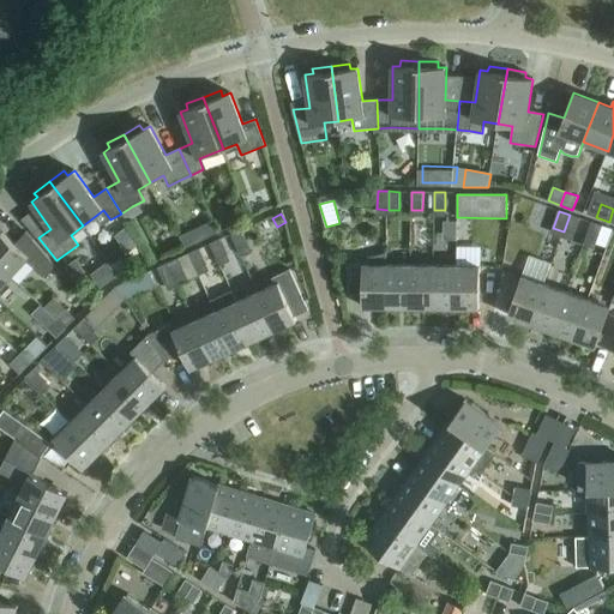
[(570,215),(564,232),(573,235),(581,218),(570,215)]
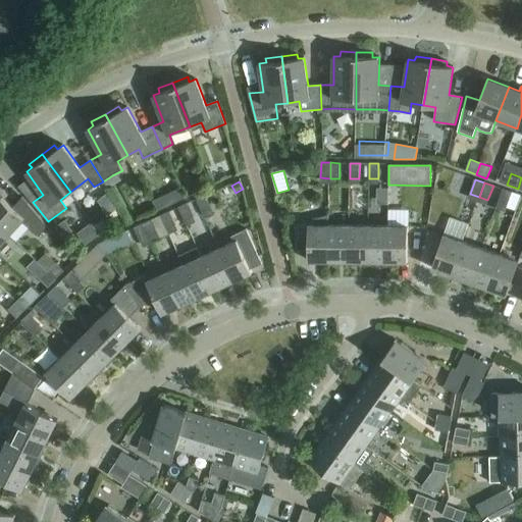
[(498,204),(507,207),(512,192),(503,189),(498,204)]
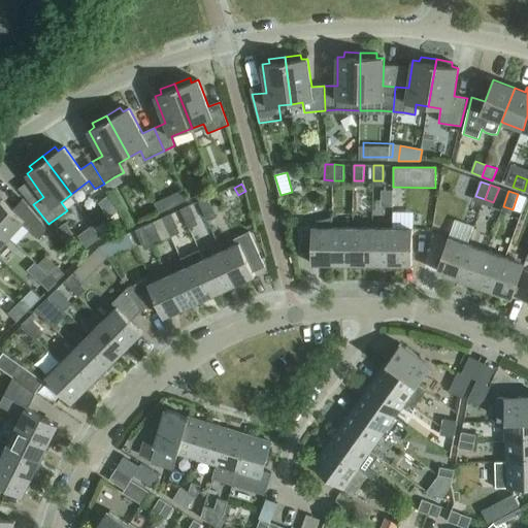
[(198,201),(205,216),(215,211),(207,197),(198,201)]
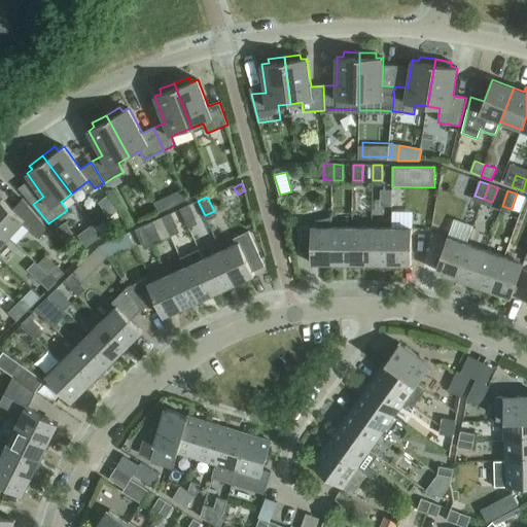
[(0,198),(0,229),(9,238),(23,223),(39,239),(48,229),(28,205),(19,215),(0,198)]
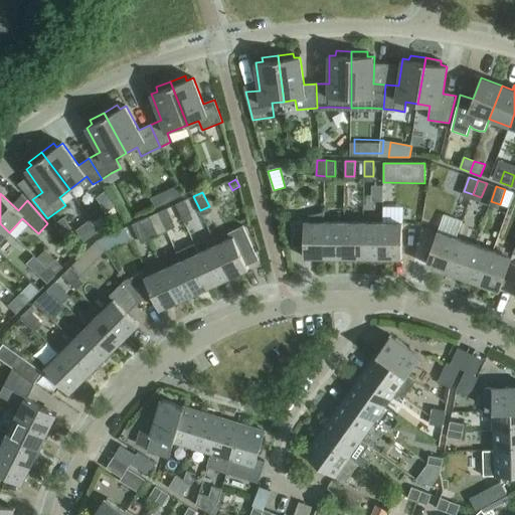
[(166,204),(161,193),(152,198),(156,208),(166,204)]
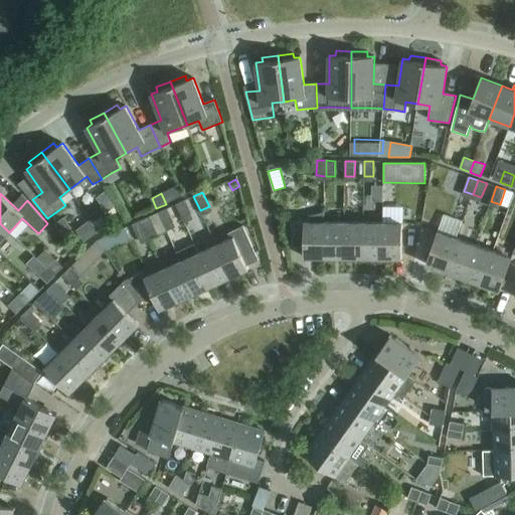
[(176,204),(182,218),(191,214),(185,200),(176,204)]
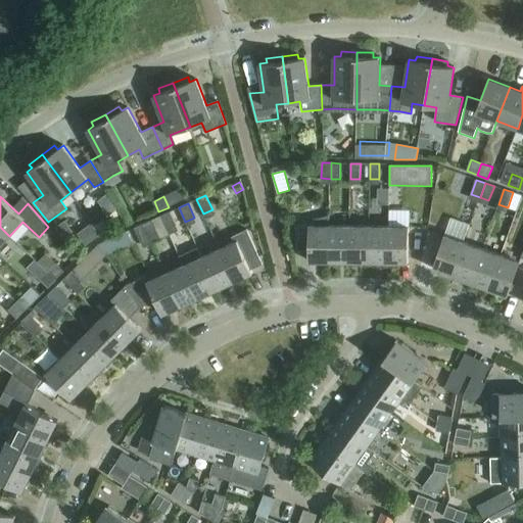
[(177,226),(170,211),(160,216),(168,230),(177,226)]
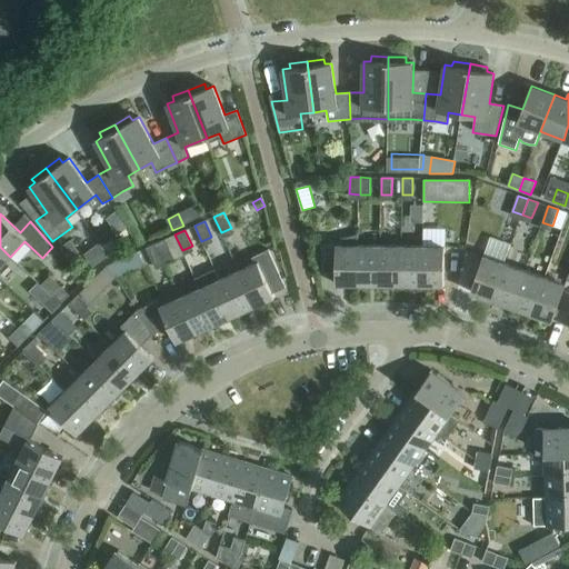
[(340,246),(323,246),(323,272),(337,272),(336,285),(358,285),(359,246),(359,235),(340,239),(340,246)]
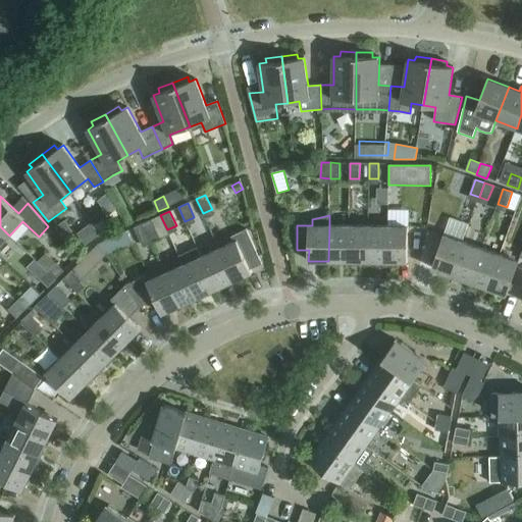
[(468,233),(469,219),(452,218),(451,232),(468,233)]
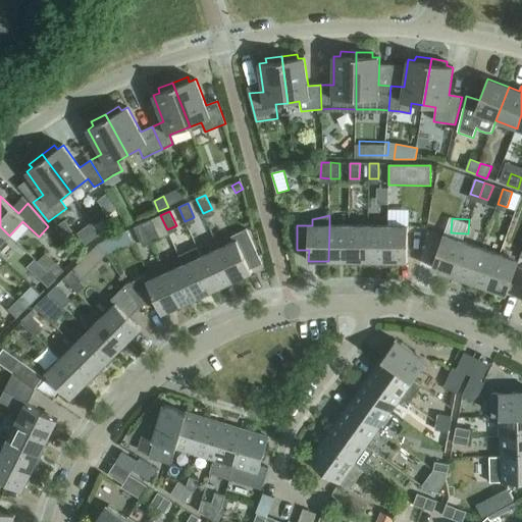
[(151,219),(143,223),(149,238),(158,233),(151,219)]
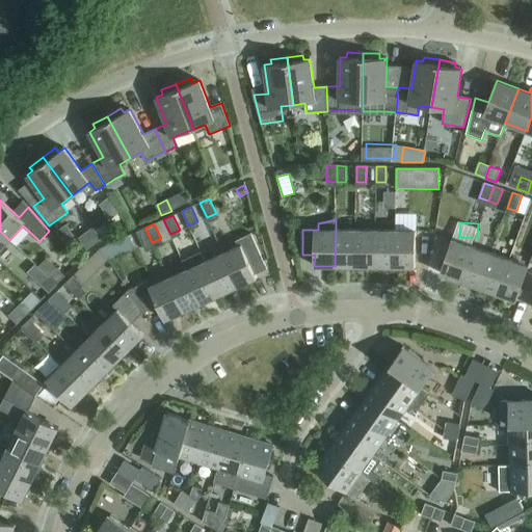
[(67,224),(57,233),(65,243),(75,236),(67,224)]
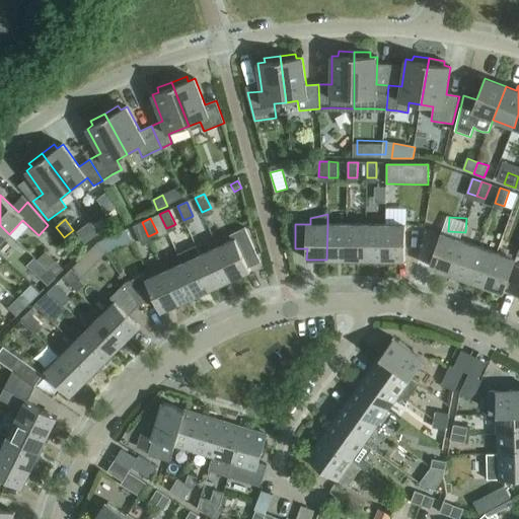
[(148,236),(142,222),(133,226),(140,240),(148,236)]
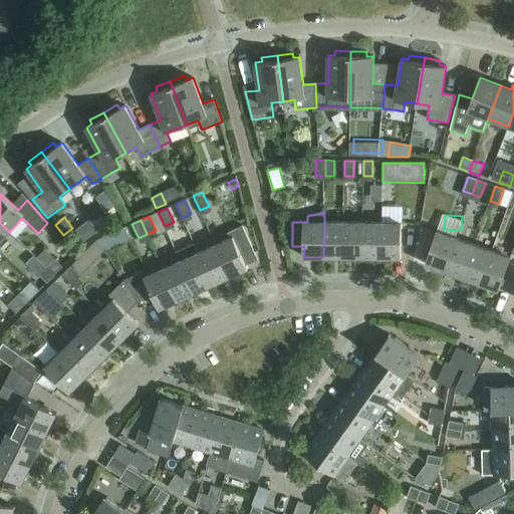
[(323,257),(343,258),(343,222),(324,222),(323,257)]
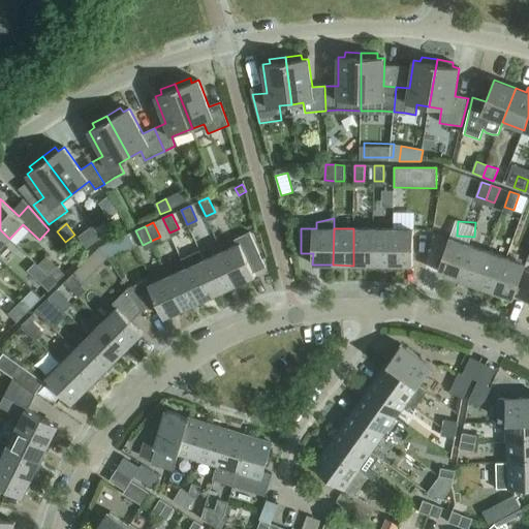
[(353,266),(373,266),(373,228),(353,228),(353,266)]
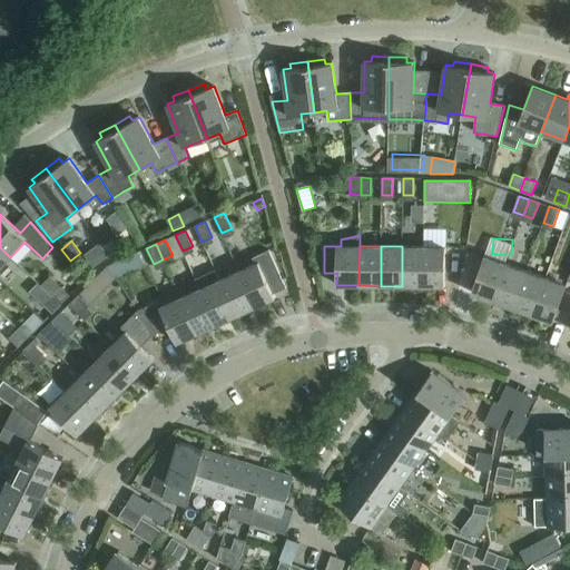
[(402,286),(423,286),(423,247),(402,246),(402,286)]
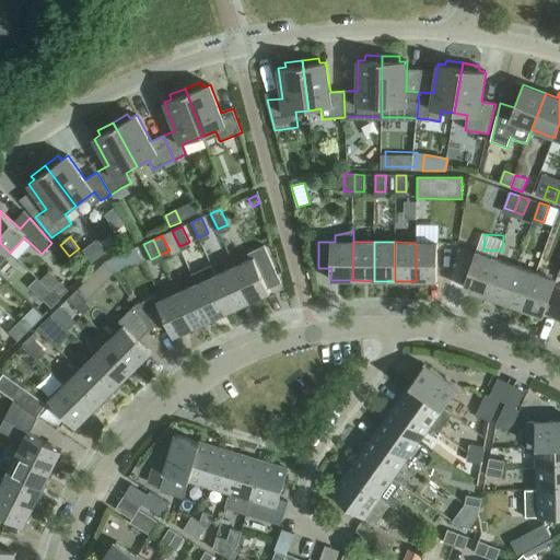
[(0,263),(10,253),(0,243),(0,263)]
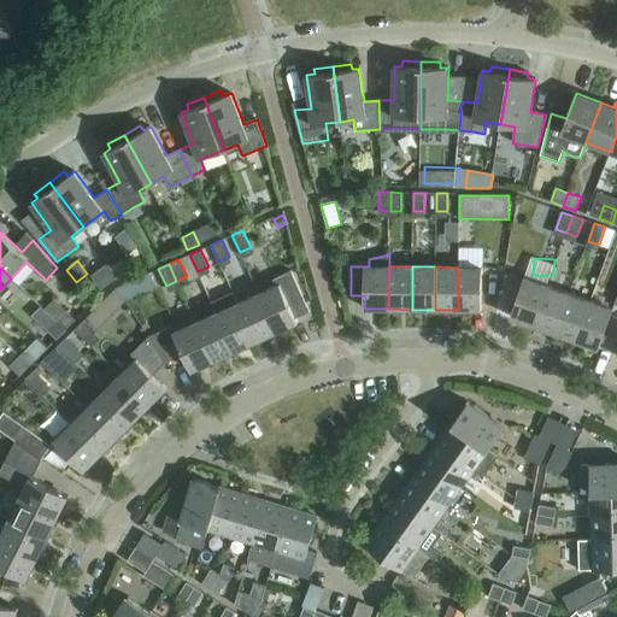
[(458,268),(458,310),(482,310),(482,268),(458,268)]
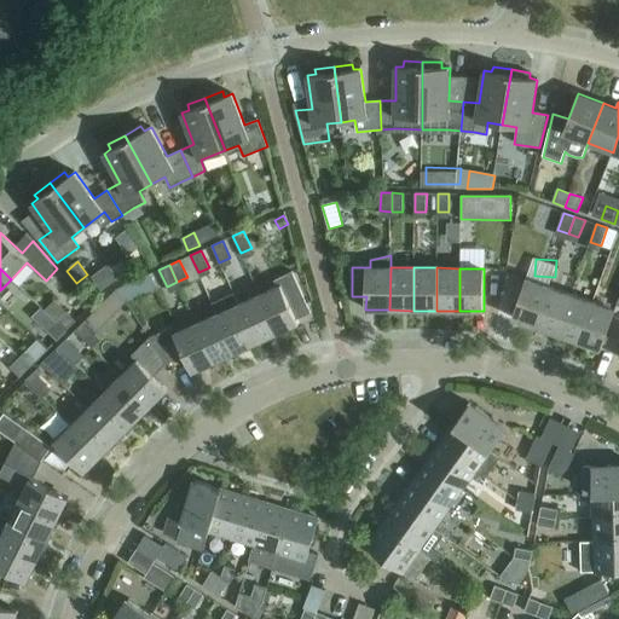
[(277,287),(260,295),(277,334),(299,324),(298,319),(306,313),(306,316),(311,313),(293,272),(273,281),(277,287)]
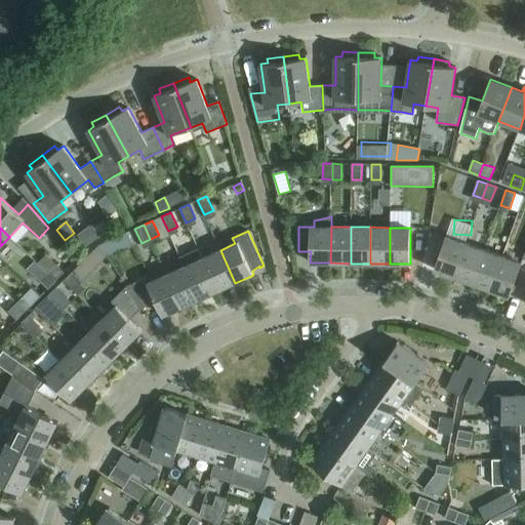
[(435,270),(453,277),(466,243),(446,236),(435,270)]
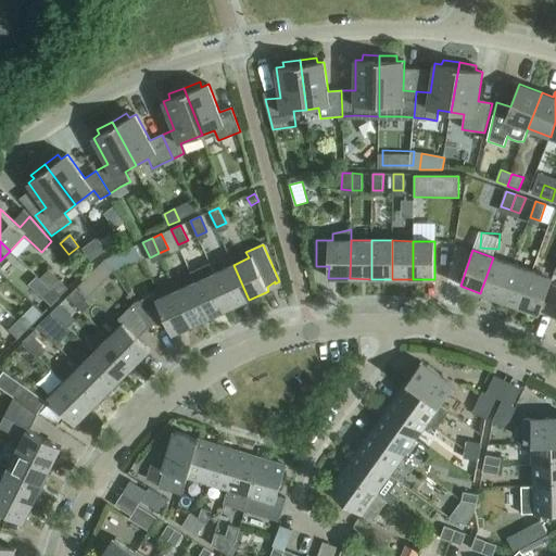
[(480,293),(500,300),(513,264),(493,257),(480,293)]
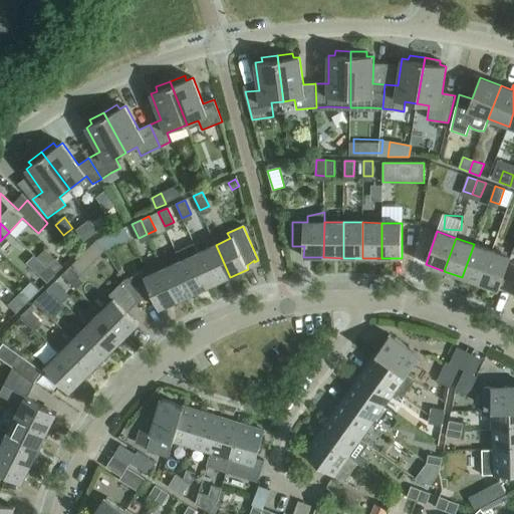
[(195,244),(176,252),(180,261),(181,261),(196,293),(213,285),(198,253),(199,253),(195,244)]
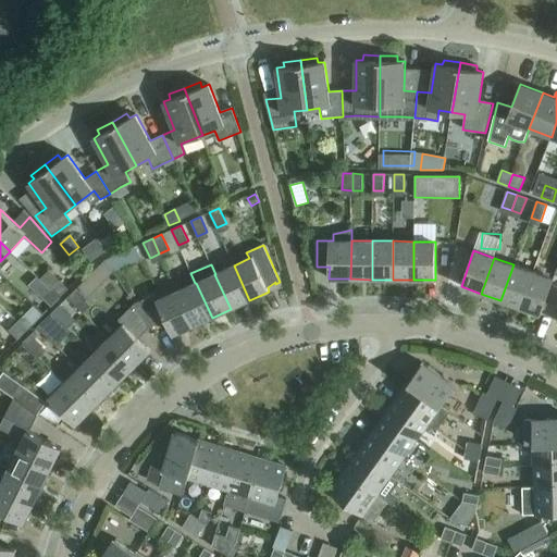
[(500,300),(521,308),(533,272),(514,264),(500,300)]
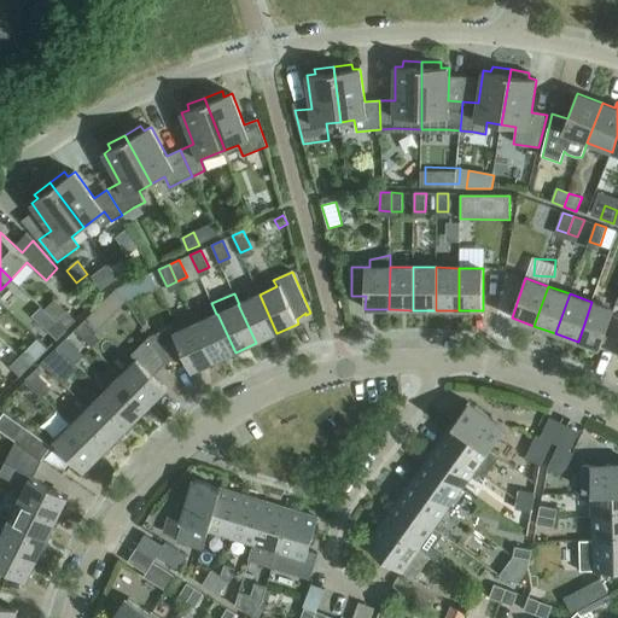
[(239,304),(238,304),(256,343),(277,333),(260,295),(239,304)]
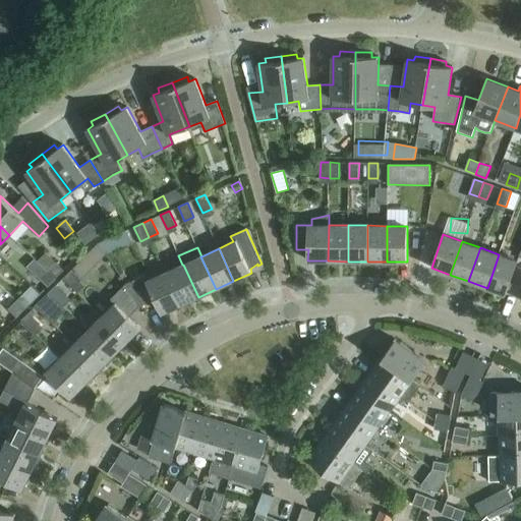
[(499,254),(487,288),(506,295),(518,261),(499,254)]
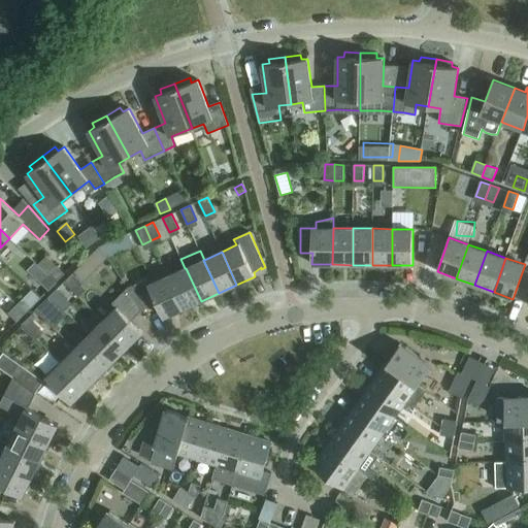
[(56,265),(47,273),(57,283),(65,274),(56,265)]
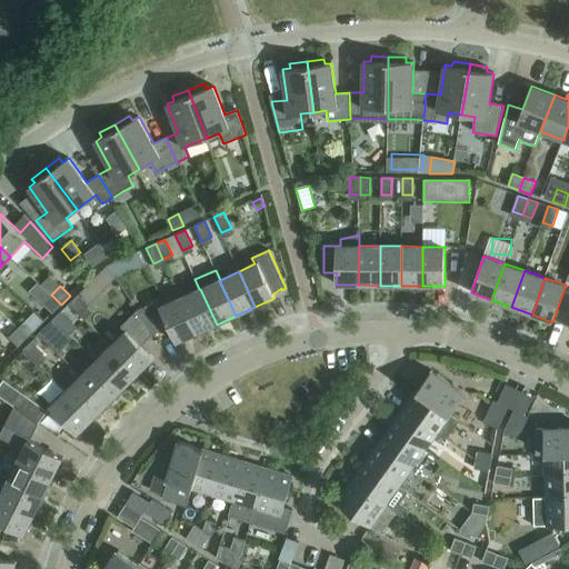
[(200,289),(199,289),(180,298),(197,333),(217,325),(200,289)]
